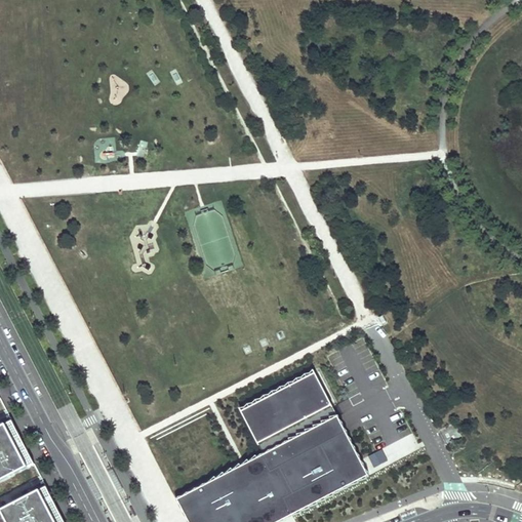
[(272,521),(366,473),(313,370),(238,409),(261,452),(242,463),(174,497),(188,521),(272,521)]
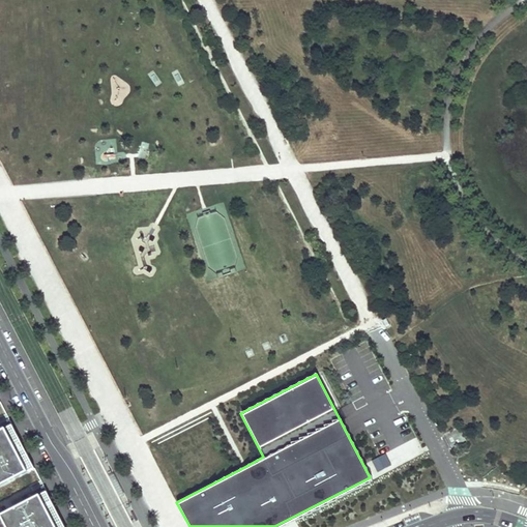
[(9,422),(3,426),(26,469),(32,466),(9,422)]
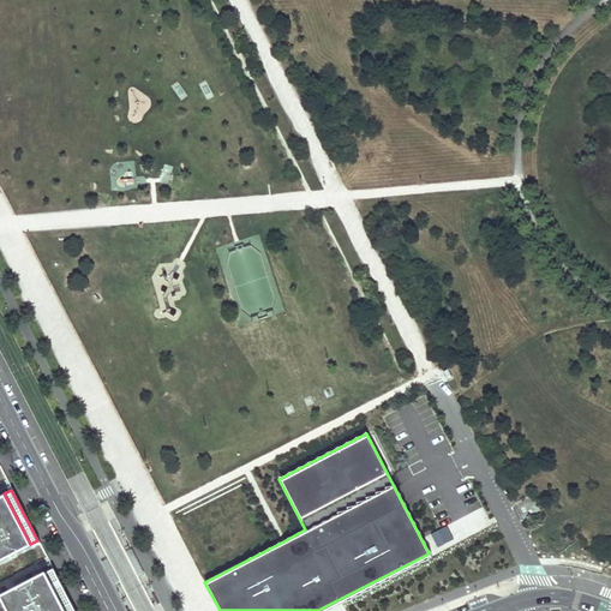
[(0,559),(30,544),(4,493),(0,495),(0,559)]
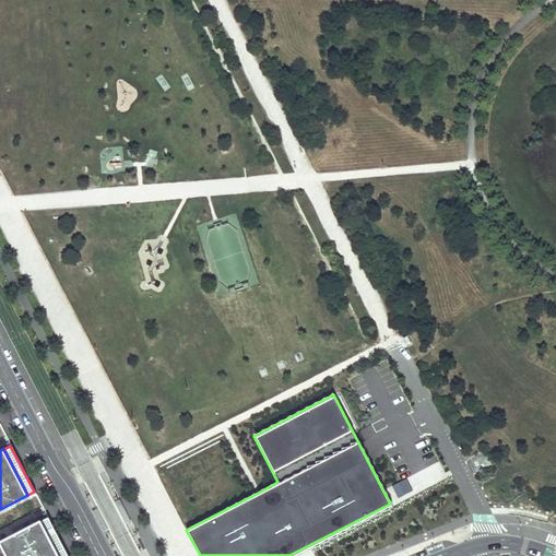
[(125,520),(128,518),(117,496),(114,498),(111,499),(122,521),(125,520)]
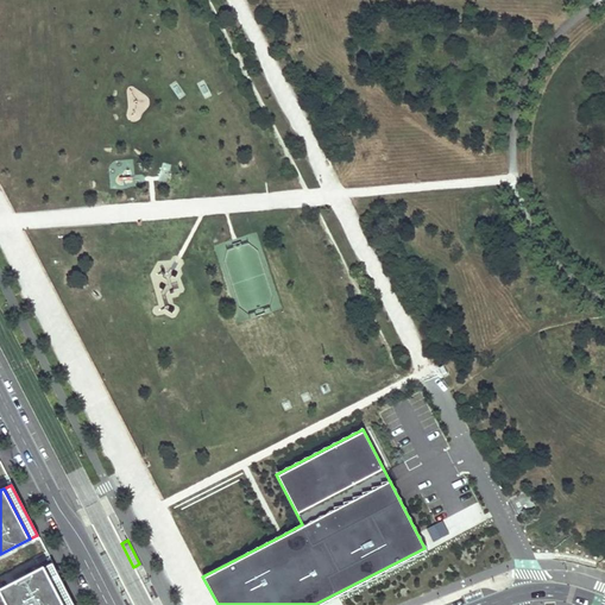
[(100,552),(96,553),(108,577),(112,575),(114,574),(102,550),(100,552)]
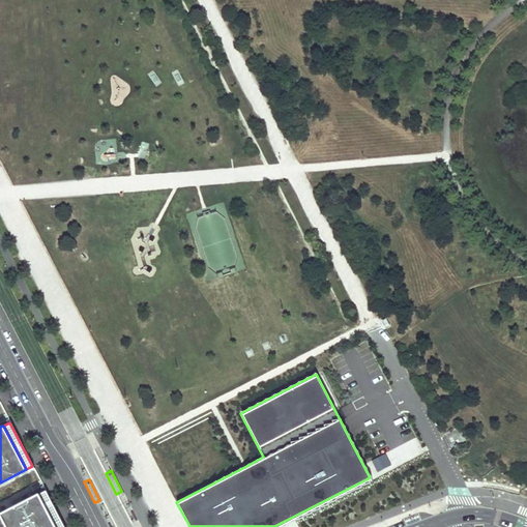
[(63,526),(44,489),(37,492),(55,526),(63,526)]
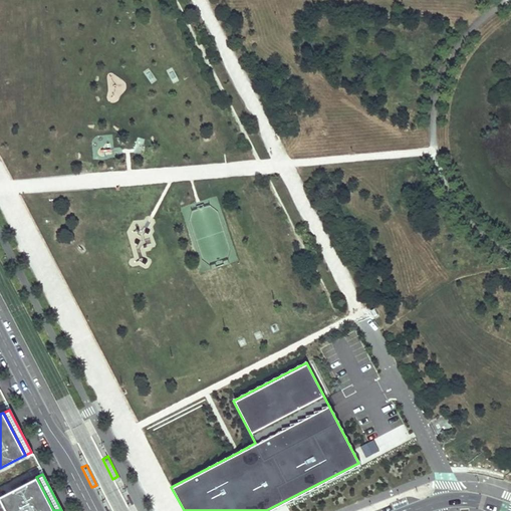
[(4,494),(0,496),(0,510),(53,510),(36,477),(11,491),(14,496),(7,500),(4,494)]
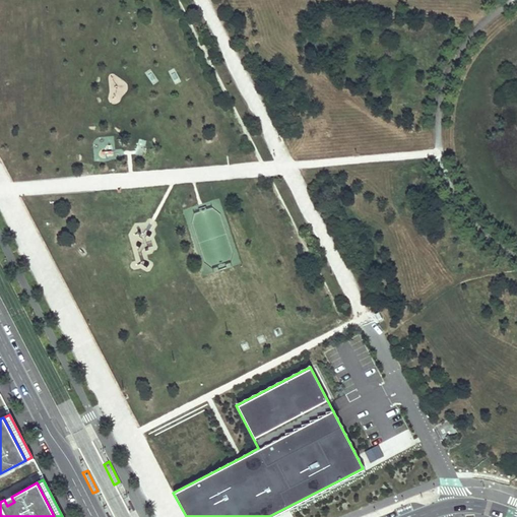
[(8,498),(4,500),(7,506),(14,502),(11,497),(8,498)]
